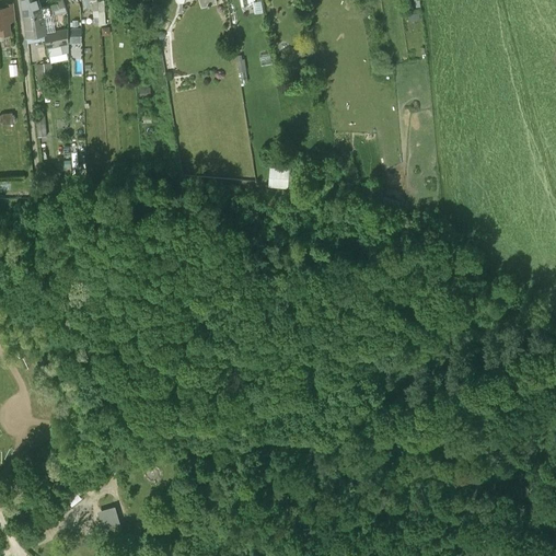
[(19,0),(21,15),(38,10),(42,9),(42,8),(38,0),(19,0)]
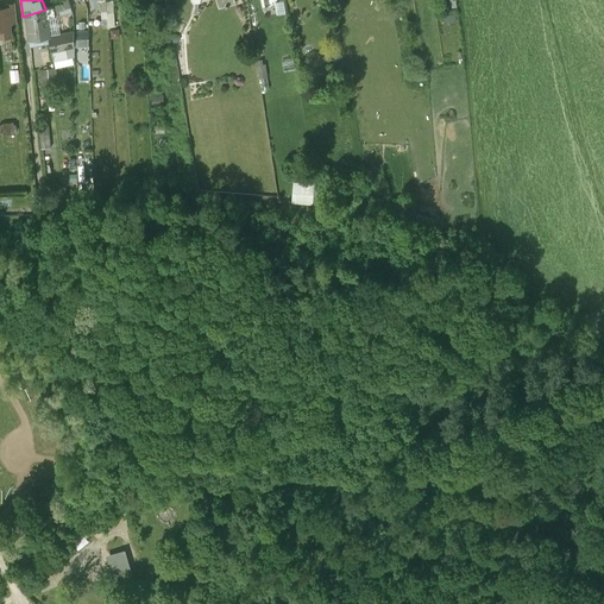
[(76,0),(64,4),(67,11),(81,8),(77,0),(76,0)]
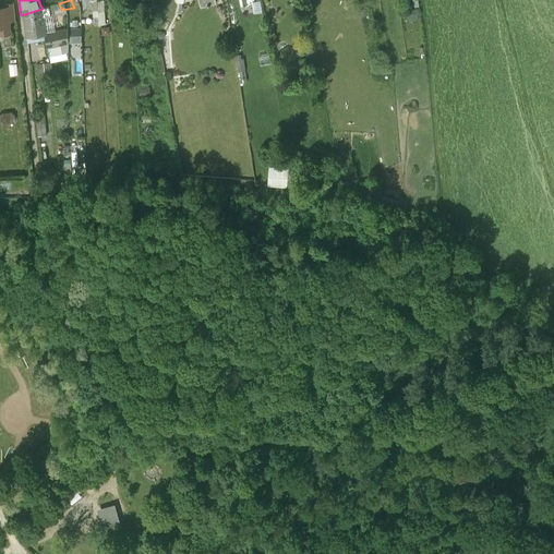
[(75,0),(73,1),(77,11),(85,9),(83,3),(82,4),(81,0),(75,0)]
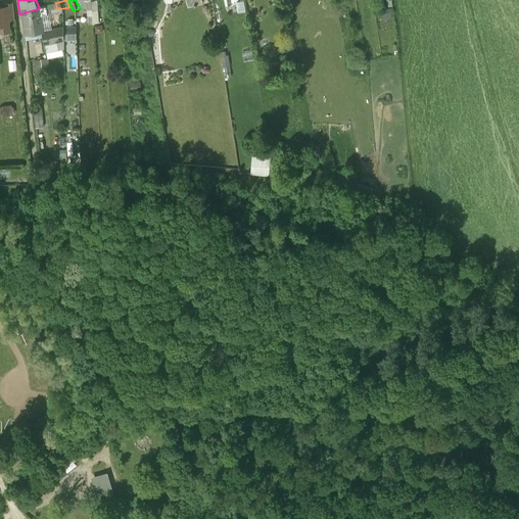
[(182,0),(185,10),(191,9),(193,9),(193,8),(199,6),(197,0),(182,0)]
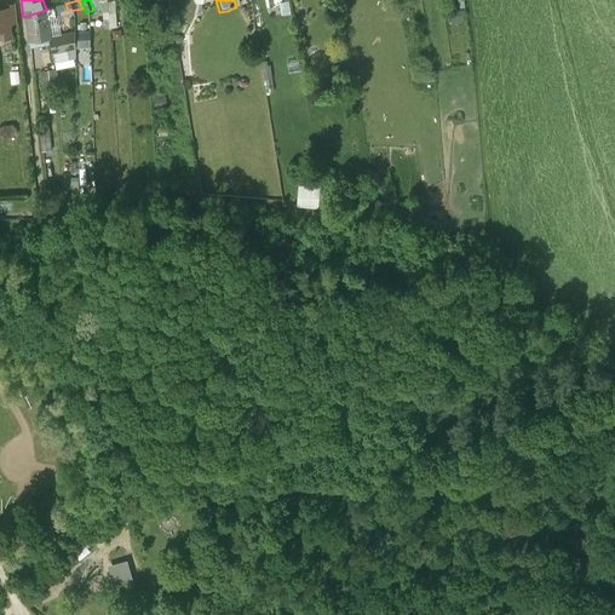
[(4,7),(4,12),(5,12),(6,26),(13,26),(11,7),(4,7)]
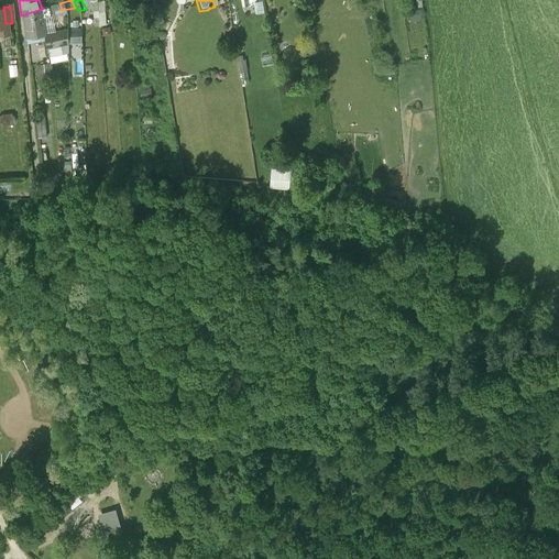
[(21,15),(24,40),(26,40),(43,36),(43,35),(39,15),(39,10),(21,15)]
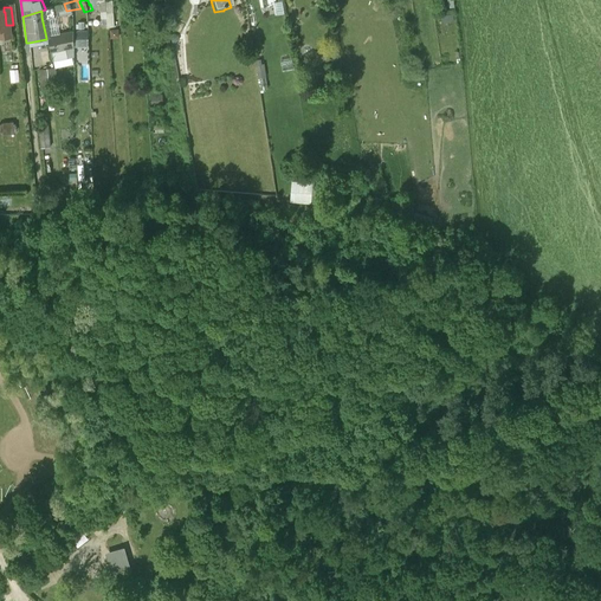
[(69,26),(58,27),(59,36),(46,38),(46,39),(28,43),(30,46),(40,45),(41,52),(36,53),(37,58),(45,57),(44,52),(49,52),(49,53),(70,50),(69,26)]
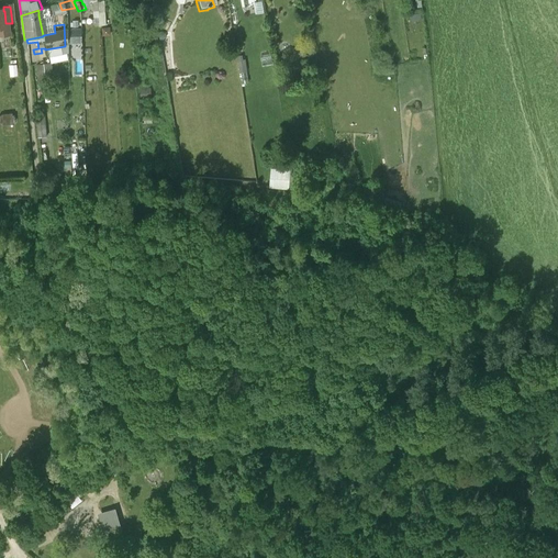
[(289,188),(289,169),(269,168),(268,188),(289,188)]
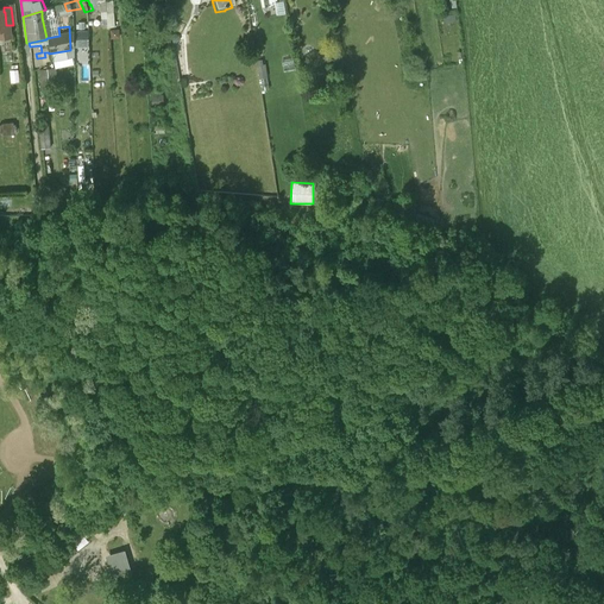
[(85,529),(76,535),(82,542),(88,538),(86,535),(88,534),(85,529)]
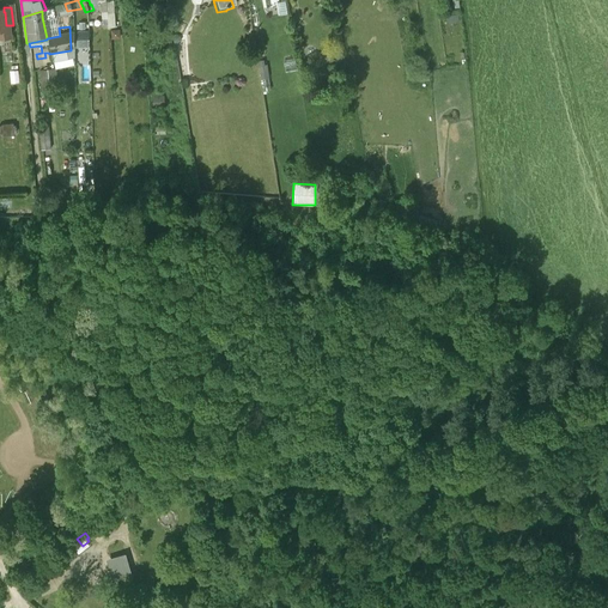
[(122,559),(104,564),(111,589),(139,581),(134,566),(125,569),(122,559)]
